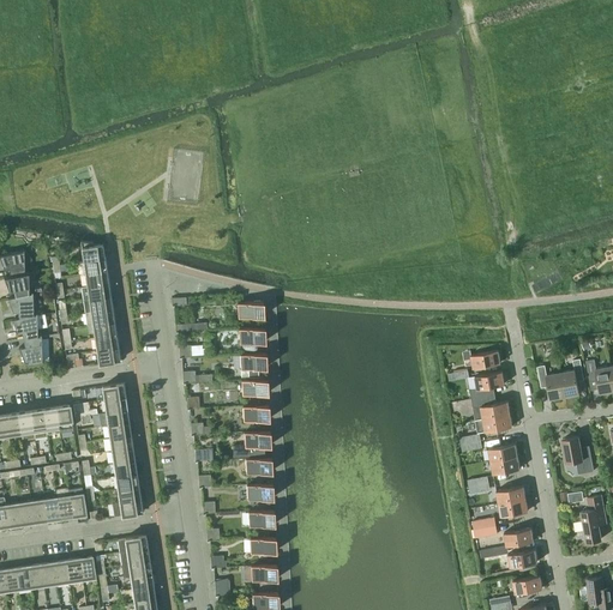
[(84,264),(106,260),(103,247),(95,248),(94,246),(82,243),(84,264)]
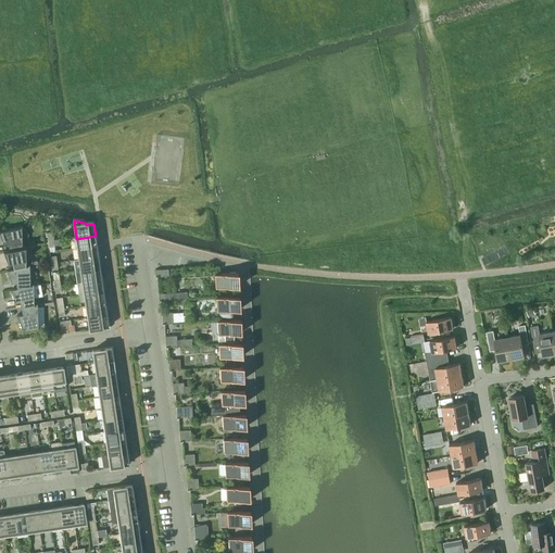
[(9,246),(10,252),(23,250),(23,243),(29,238),(23,229),(22,229),(22,230),(0,235),(4,247),(9,246)]
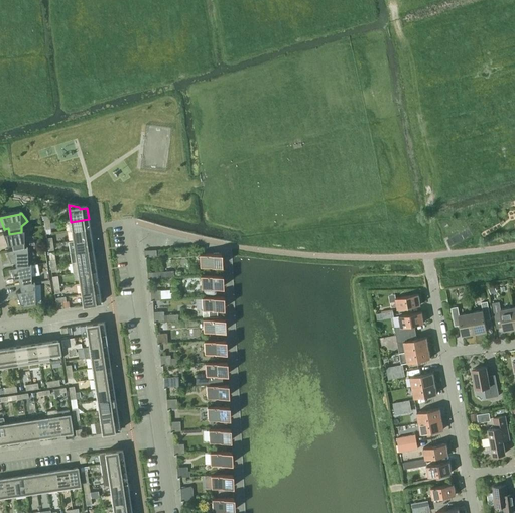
[(73,232),(91,230),(89,219),(71,222),(67,222),(68,233),(73,232)]
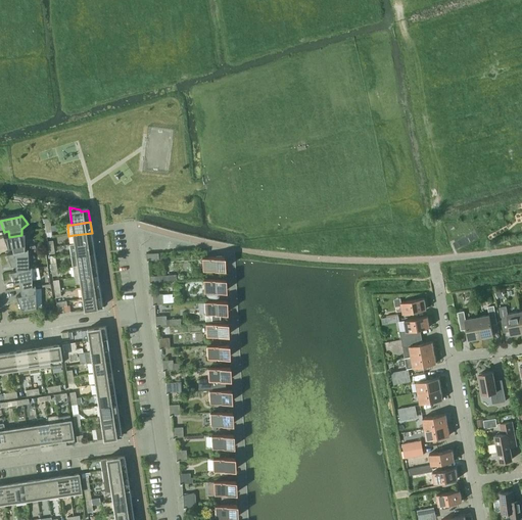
[(12,249),(13,255),(26,252),(26,247),(32,241),(25,234),(25,233),(24,233),(24,234),(21,235),(9,237),(4,238),(8,250),(12,249)]
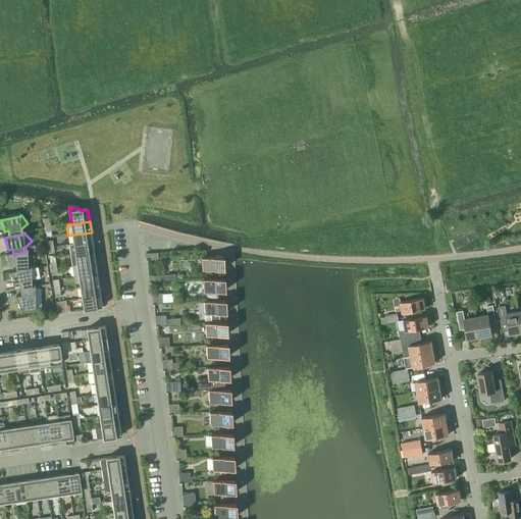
[(74,246),(93,243),(92,232),(73,235),(74,246)]
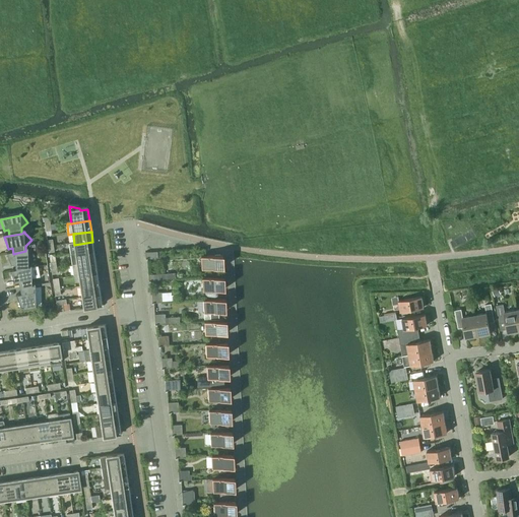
[(76,256),(94,253),(92,242),(74,245),(76,256)]
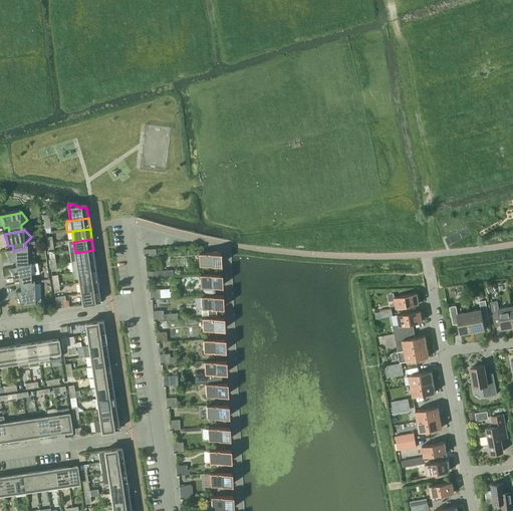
[(15,263),(17,268),(28,266),(28,260),(34,255),(28,247),(27,247),(27,248),(25,248),(13,251),(7,252),(12,263),(15,263)]
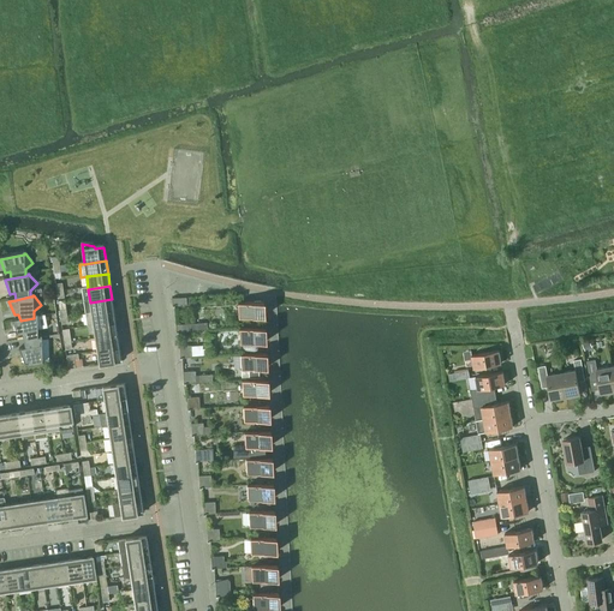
[(93,315),(113,312),(112,299),(90,303),(85,303),(87,316),(93,315)]
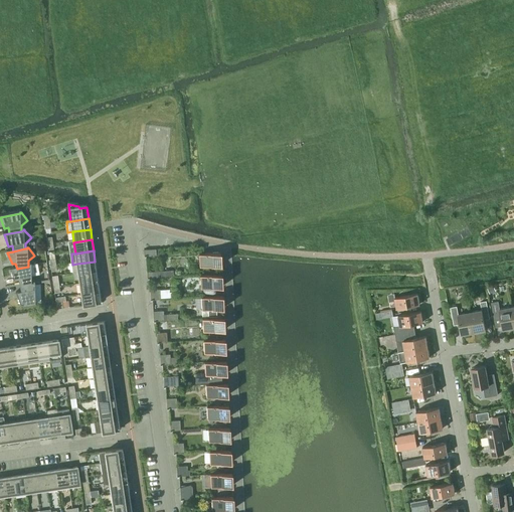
[(221,256),(207,257),(200,257),(200,269),(222,268),(221,256)]
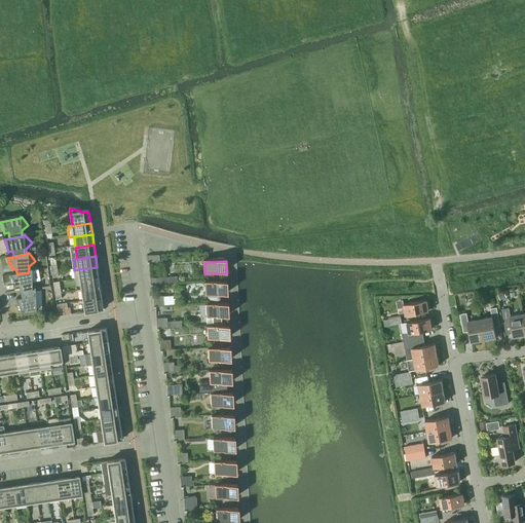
[(80,281),(99,277),(97,267),(79,269),(74,270),(76,282),(80,281)]
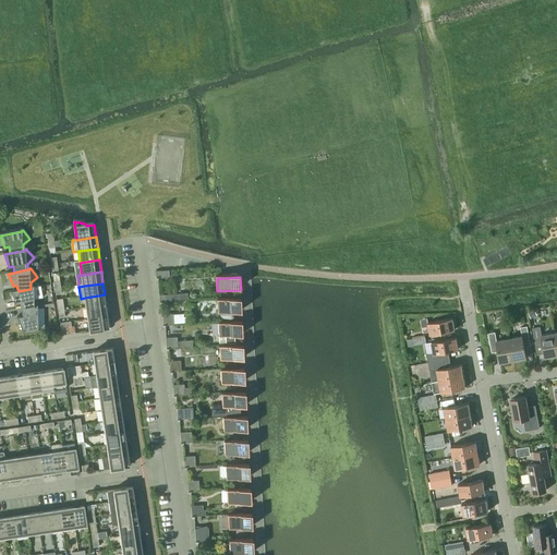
[(31,289),(19,291),(12,293),(16,305),(21,304),(22,311),(35,308),(35,302),(41,297),(34,288),(34,287),(33,287),(33,289),(31,289)]
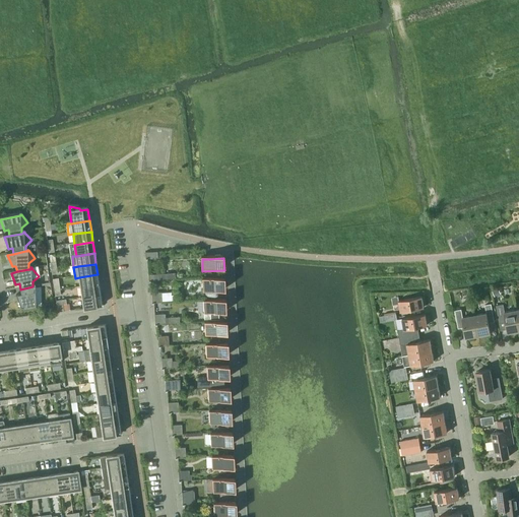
[(81,288),(100,285),(98,274),(79,277),(81,288)]
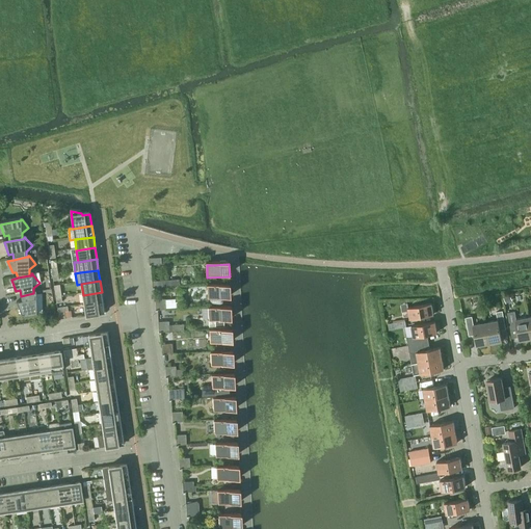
[(153,290),(155,290),(164,289),(181,289),(180,282),(163,283),(153,284),(153,290)]
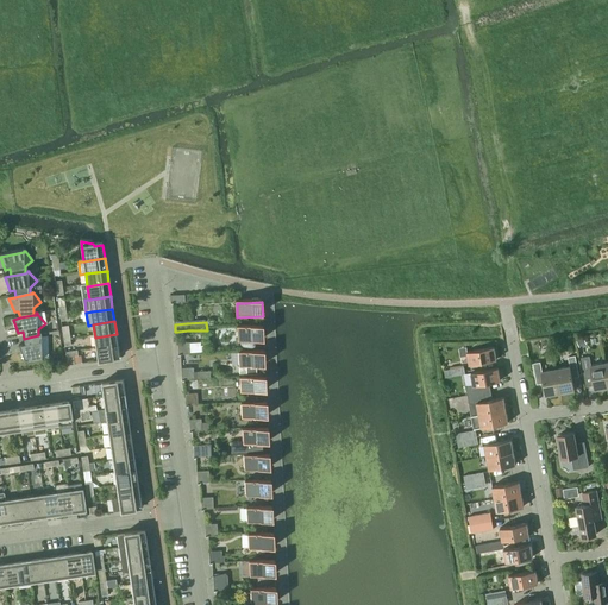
[(238,344),(264,342),(263,327),(238,328),(238,344)]
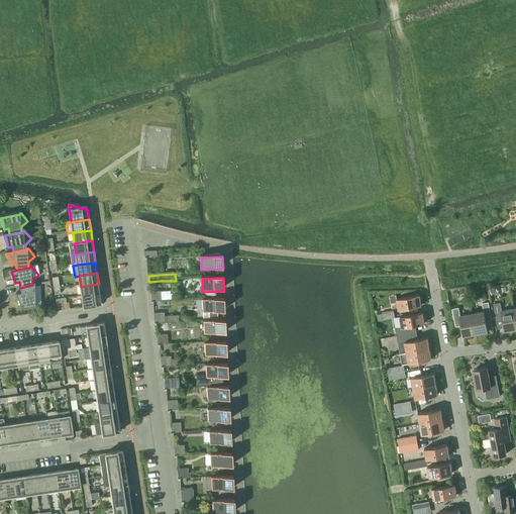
[(32,286),(32,285),(20,288),(21,294),(17,295),(22,310),(36,307),(35,284),(34,284),(34,285),(32,286)]
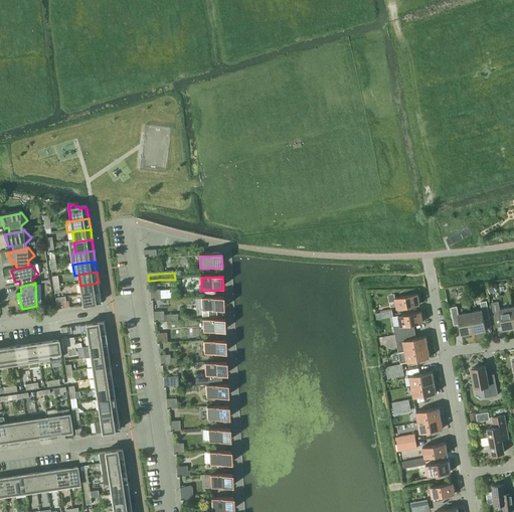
[(81,296),(100,294),(99,283),(80,286),(81,296)]
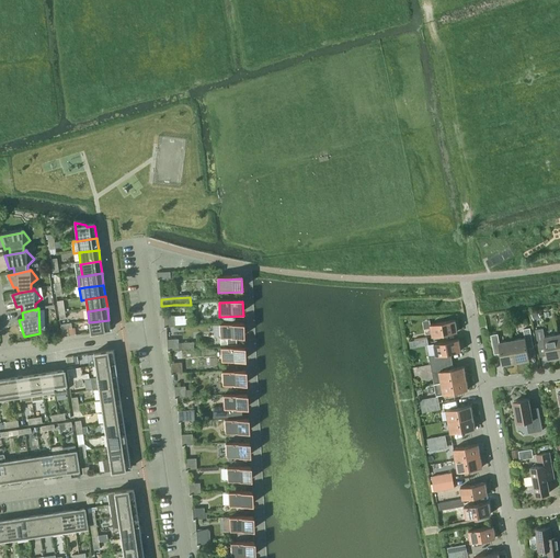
[(164,330),(167,330),(167,329),(176,329),(176,327),(175,321),(175,318),(164,319),(166,329),(164,329),(164,330)]
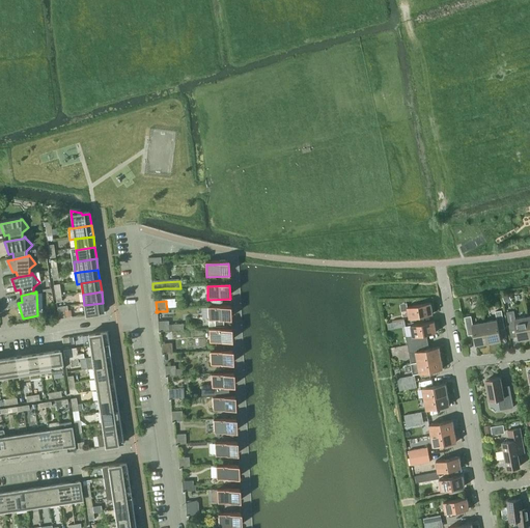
[(86,317),(105,314),(103,303),(84,305),(86,317)]
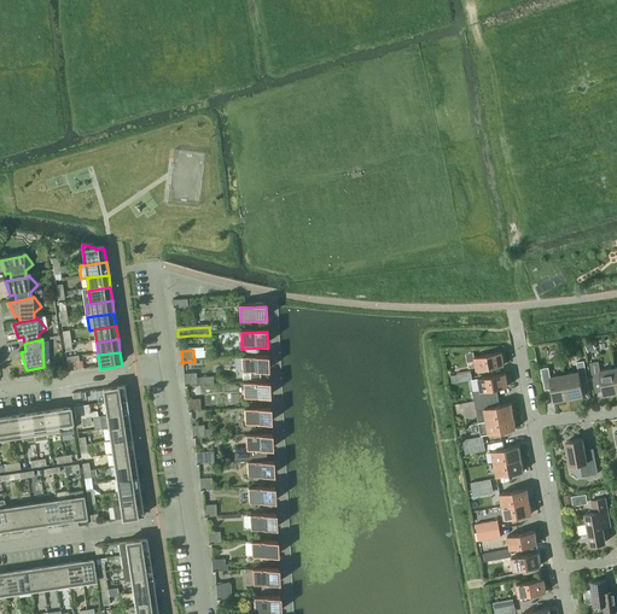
[(502,355),(476,360),(478,373),(505,368),(502,355)]
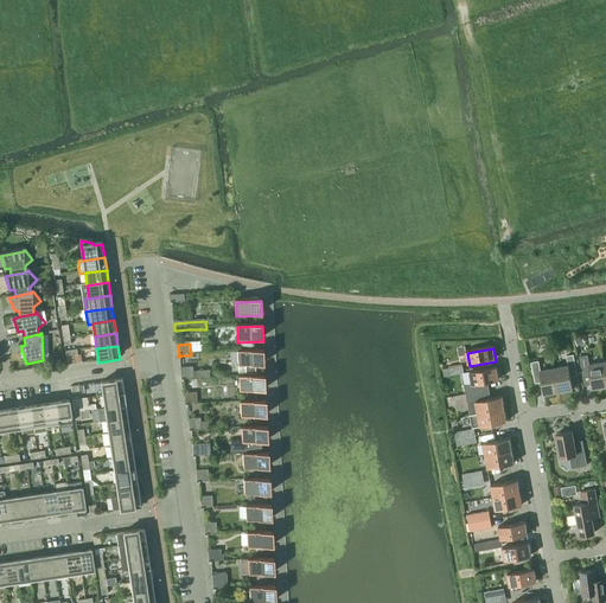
[(238,367),(265,366),(263,352),(238,353),(238,367)]
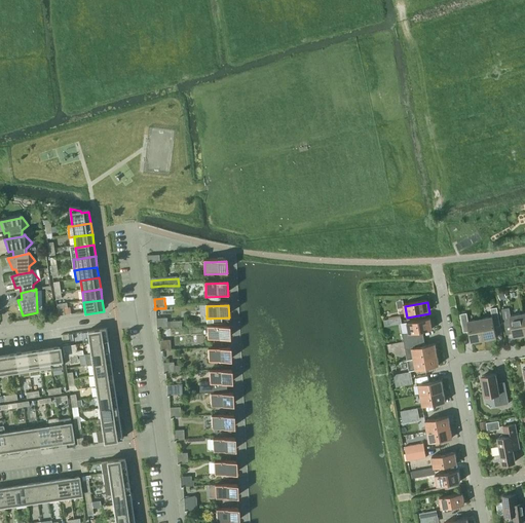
[(493,320),(481,322),(485,342),(497,339),(495,329),(501,328),(497,310),(491,311),(493,320)]
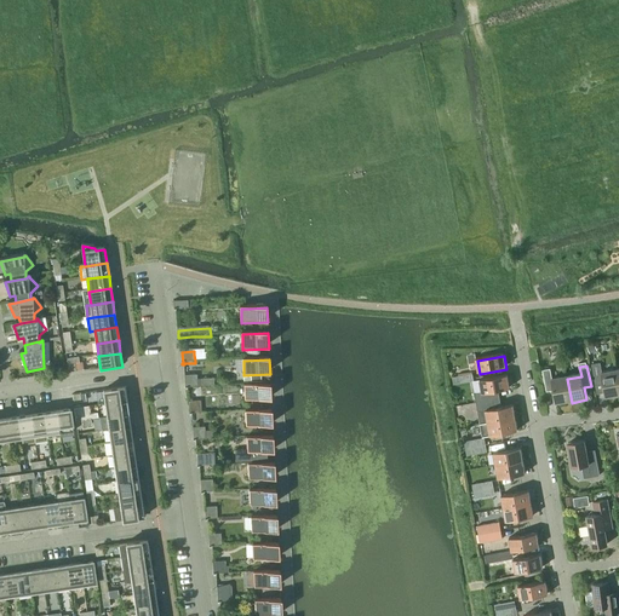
[(607,399),(618,396),(618,381),(617,373),(603,375),(601,366),(592,367),(597,389),(605,387),(607,399)]
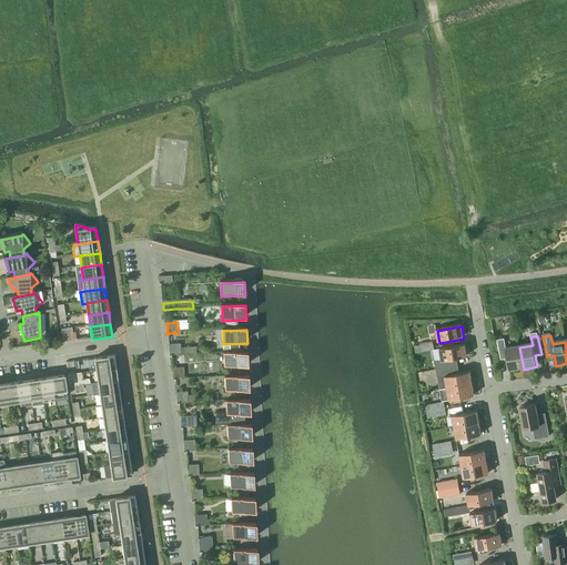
[(510,372),(524,370),(519,347),(506,350),(505,341),(498,342),(502,362),(508,361),(510,372)]
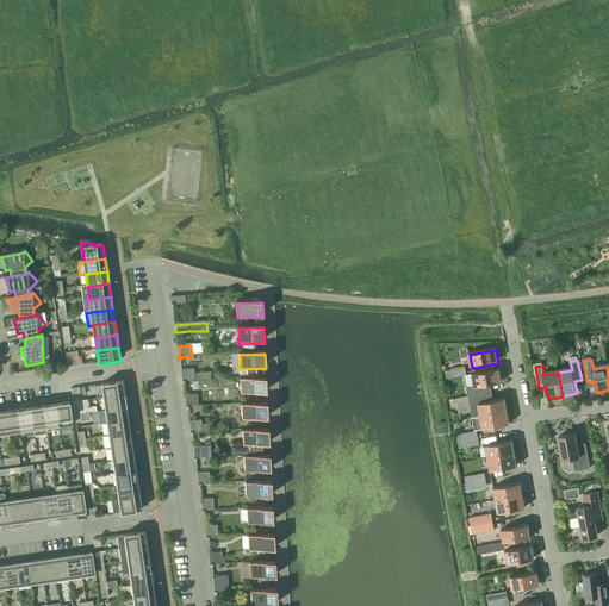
[(184,383),(185,383),(212,381),(211,375),(196,375),(194,370),(182,372),(184,383)]
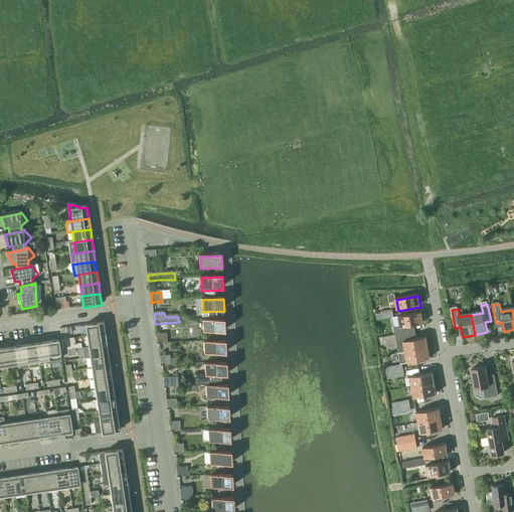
[(394,319),(393,313),(376,316),(377,322),(394,319)]
